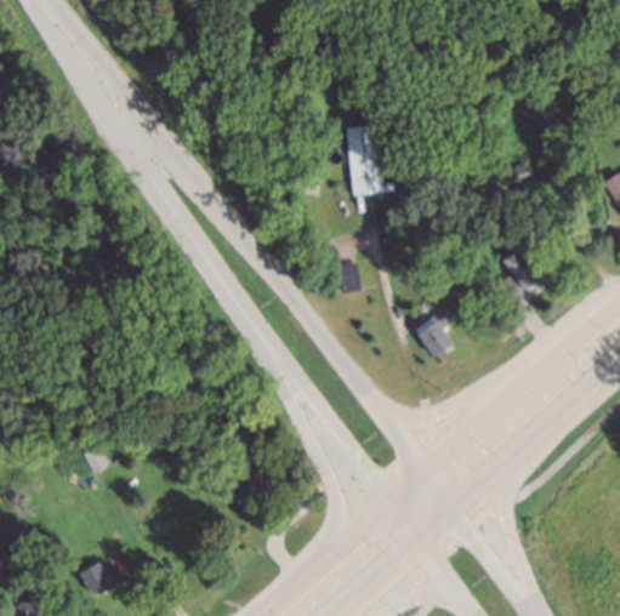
[(351,197),(347,130),(380,129),(385,184),(397,183),(397,193),(351,197)]
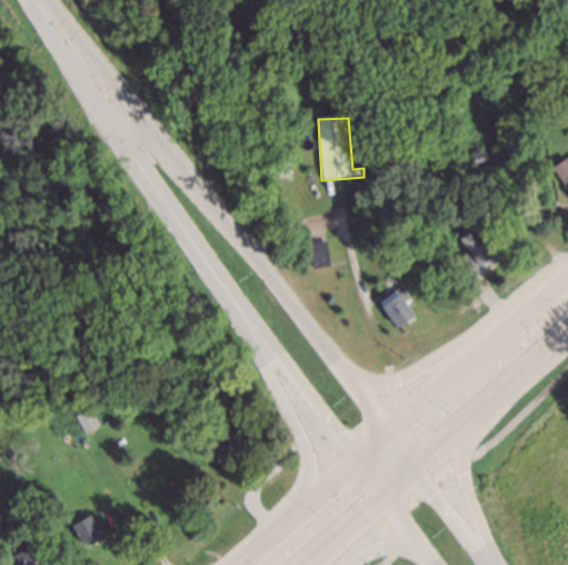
[(305,149),(300,148),(298,146),(298,141),(300,138),(304,136),(307,137),(310,139),(311,144),(309,148),(305,149)]
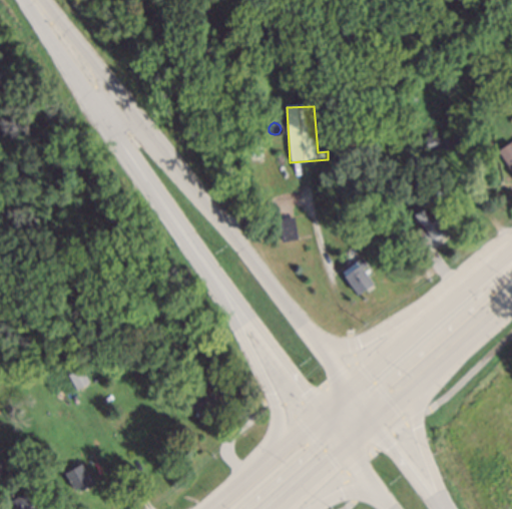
[(511,174),(496,152),(511,141),(511,174)]
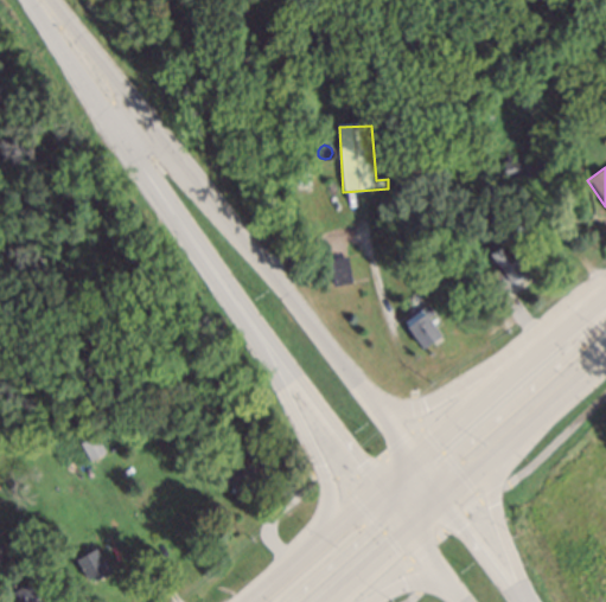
[(497,296),(482,279),(497,268),(486,250),(497,243),(505,254),(522,243),(538,269),(497,296)]
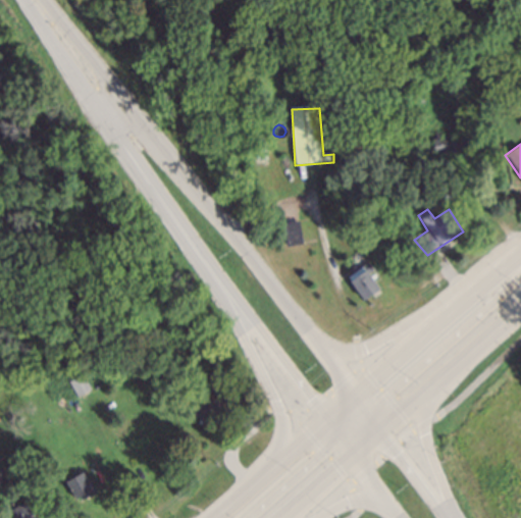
[(284,247),(281,222),(296,221),(299,246),(284,247)]
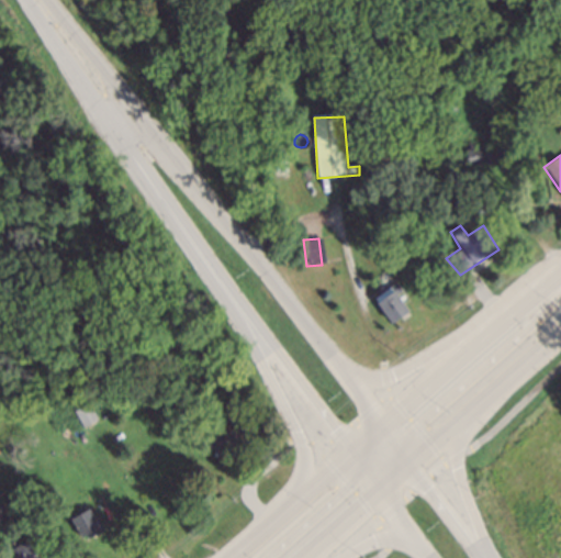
[(388,325),(380,314),(383,312),(377,301),(391,289),(406,312),(388,325)]
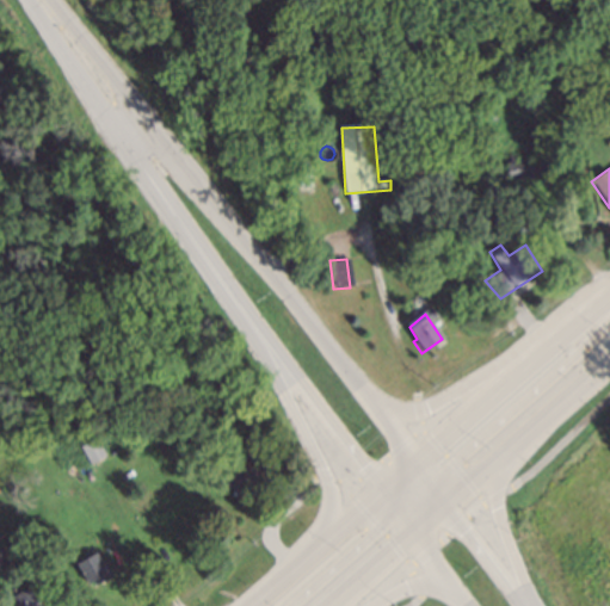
[(166,427),(166,418),(176,418),(176,427),(166,427)]
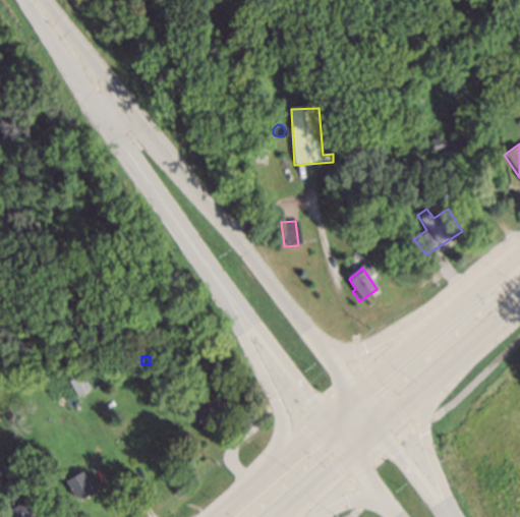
[(132,372),(126,363),(127,363),(133,359),(139,367),(132,372)]
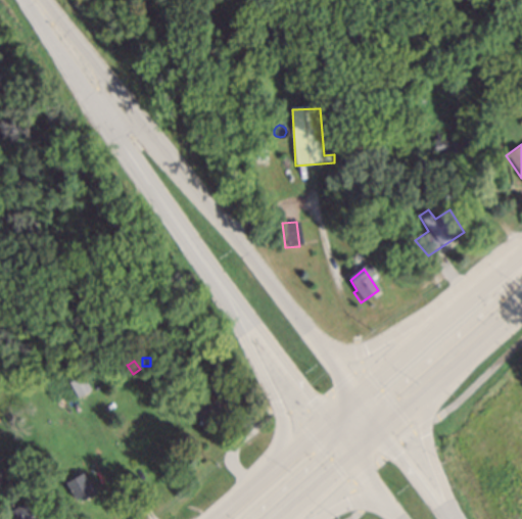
[(65,379),(82,371),(91,387),(75,396),(65,379)]
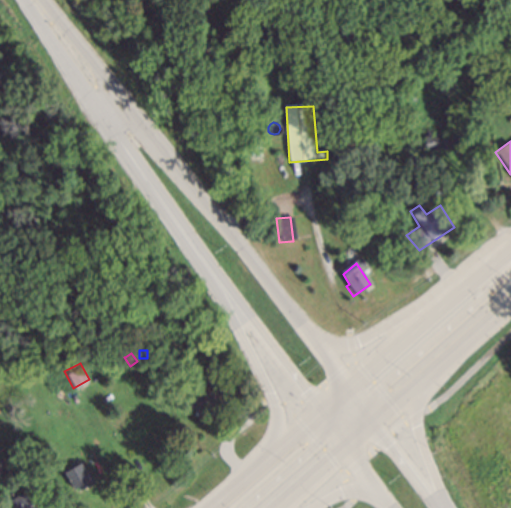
[(0,476),(0,460),(5,458),(11,470),(0,476)]
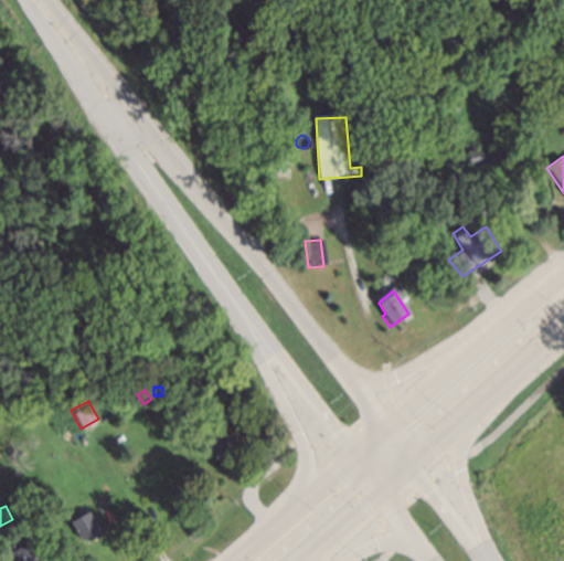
[(82,537),(74,522),(89,514),(98,528),(82,537)]
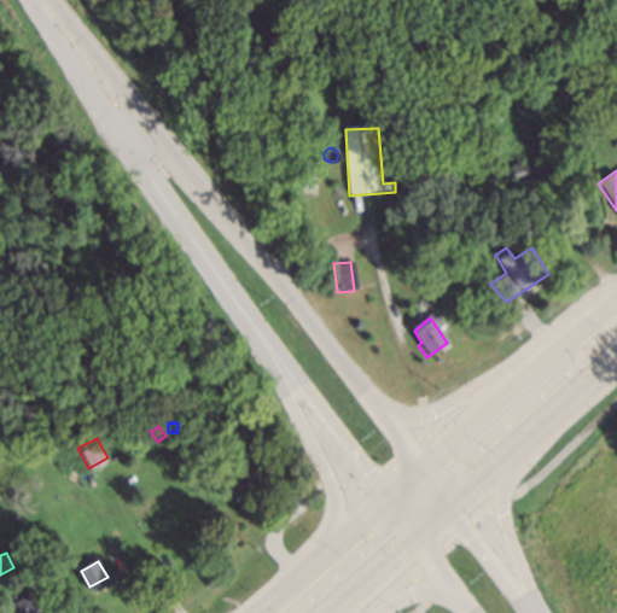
[(6,612),(5,611),(33,596),(41,612),(6,612)]
